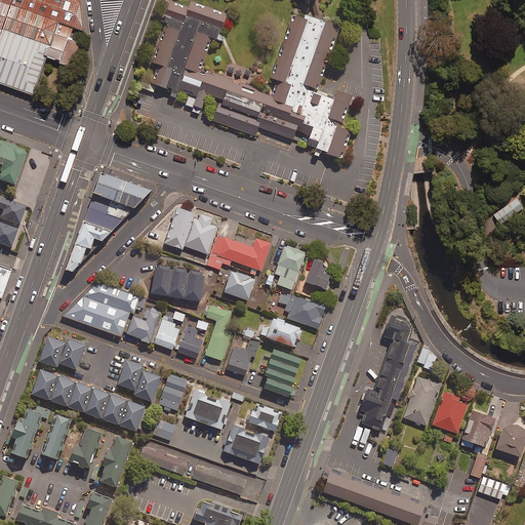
[(0,0),(0,81),(34,93),(48,55),(73,65),(81,40),(71,36),(74,26),(85,29),(81,0),(0,0)]
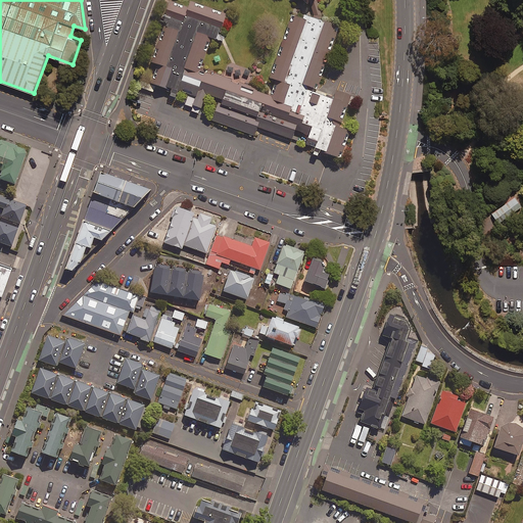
[(308,147),(342,159),(351,131),(341,128),(351,96),(337,91),(334,99),(317,93),(340,27),(305,14),(303,19),(292,15),(270,79),(277,81),(271,96),(257,91),(258,88),(215,73),(215,76),(201,70),(211,39),(224,43),(228,30),(223,29),(228,14),(191,1),(189,7),(170,1),(162,21),(165,24),(152,62),(158,65),(151,84),(196,99),(193,105),(202,108),(207,95),(221,100),(212,122),(255,137),(258,130),(259,128),(293,140),(297,131),(311,136),(306,146),(308,147)]
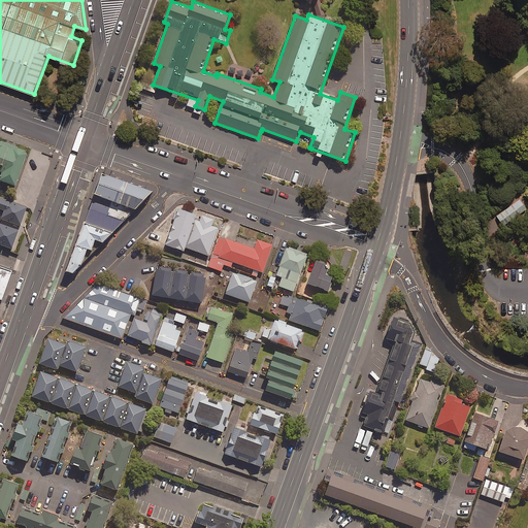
[(30,147),(0,136),(0,184),(14,190),(30,147)]
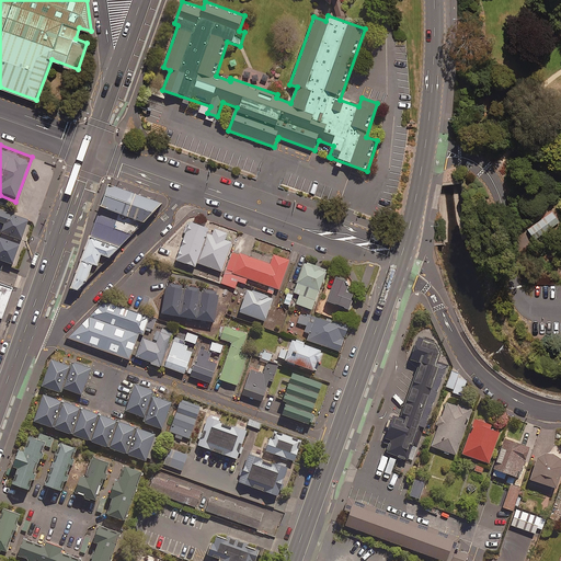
[(99,210),(141,224),(160,205),(106,186),(99,210)]
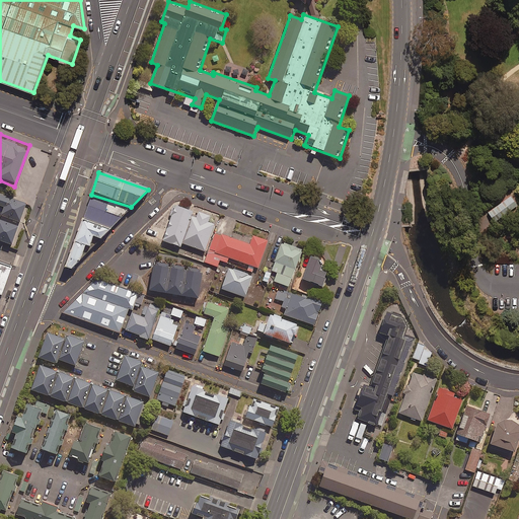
[(9,191),(0,187),(0,213),(1,214),(9,191)]
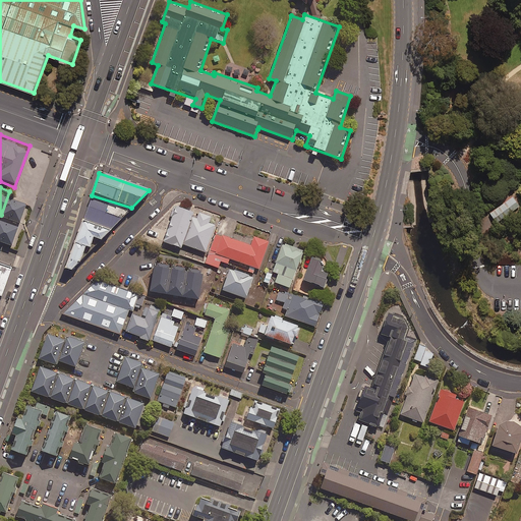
[(83,222),(110,230),(131,208),(92,195),(84,219),(83,222)]
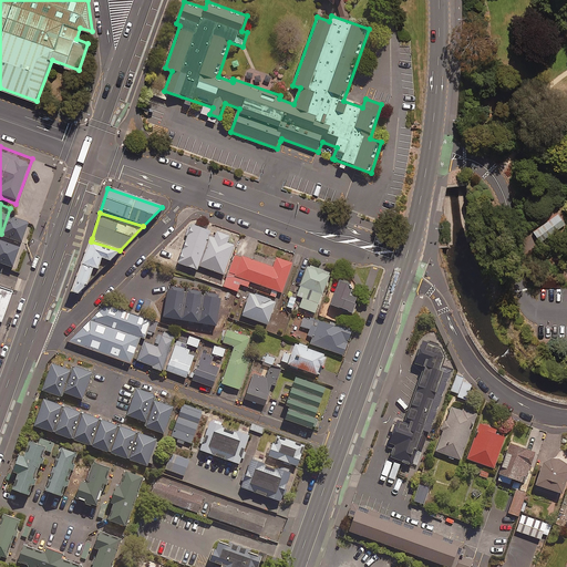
[(566,224),(558,213),(532,232),(539,243),(566,224)]
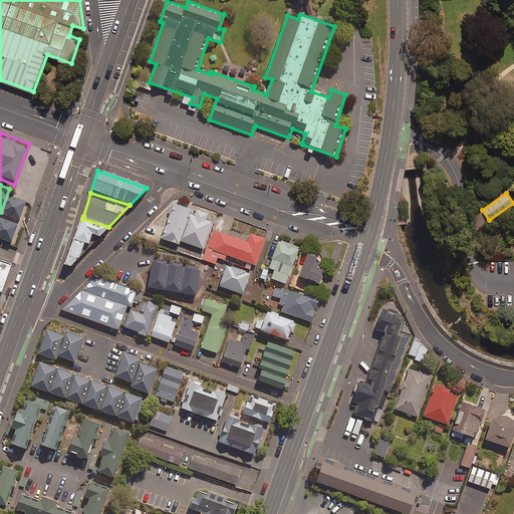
[(190,211),(173,204),(160,239),(178,245),(190,211)]
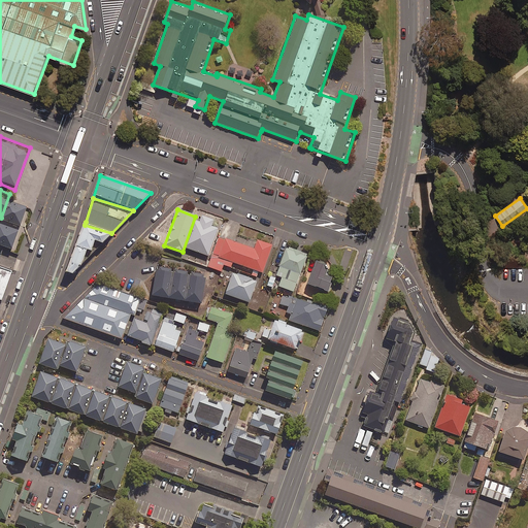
[(212,221),(198,216),(186,249),(207,257),(218,229),(210,227),(212,221)]
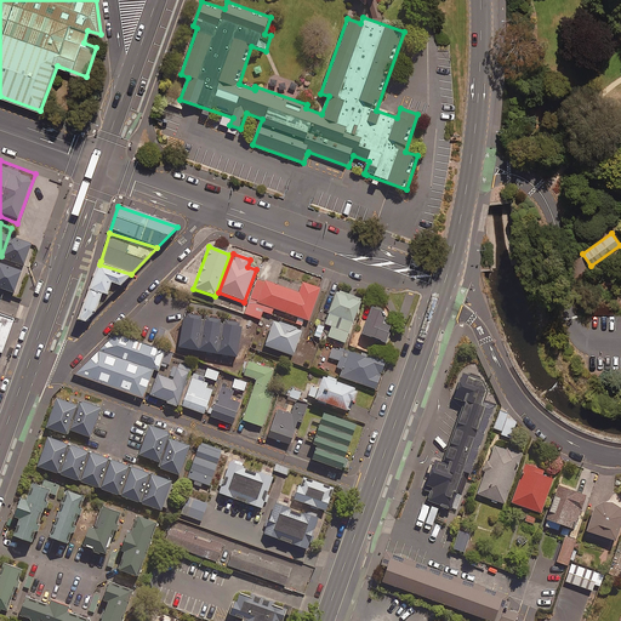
[(100,265),(95,262),(75,320),(84,324),(131,274),(100,265)]
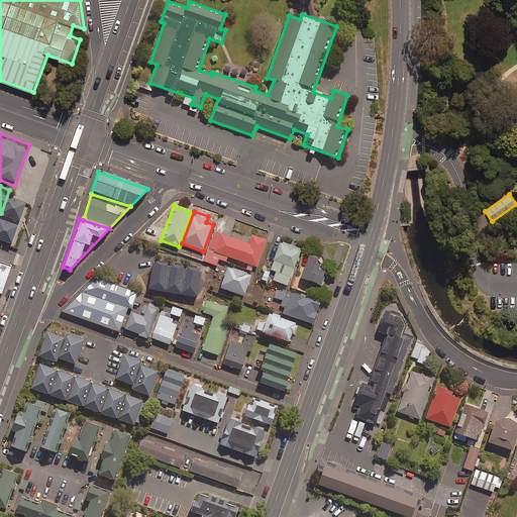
[(0,238),(13,243),(19,225),(1,219),(0,220),(0,238)]
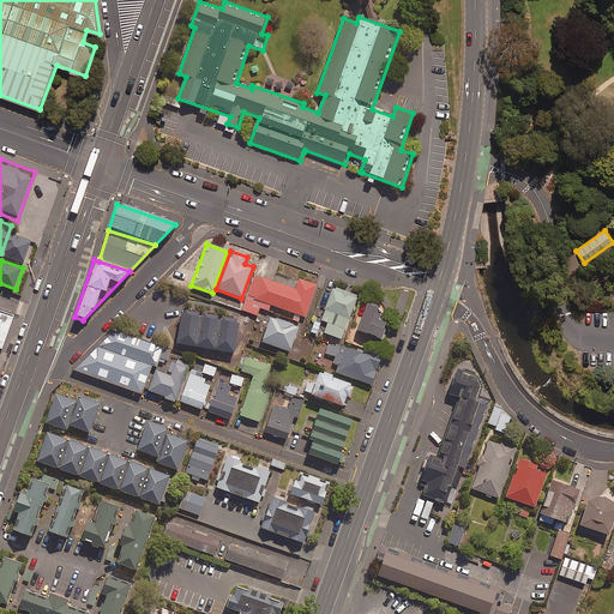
[(295,290),(254,276),(241,311),(257,317),(259,308),(302,324),(315,286),(299,280),(295,290)]
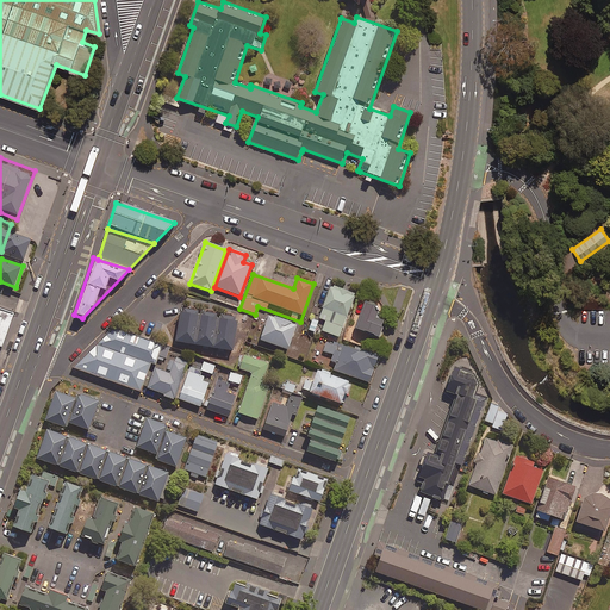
[(355,294),(331,285),(318,318),(324,321),(321,331),(337,338),(355,294)]
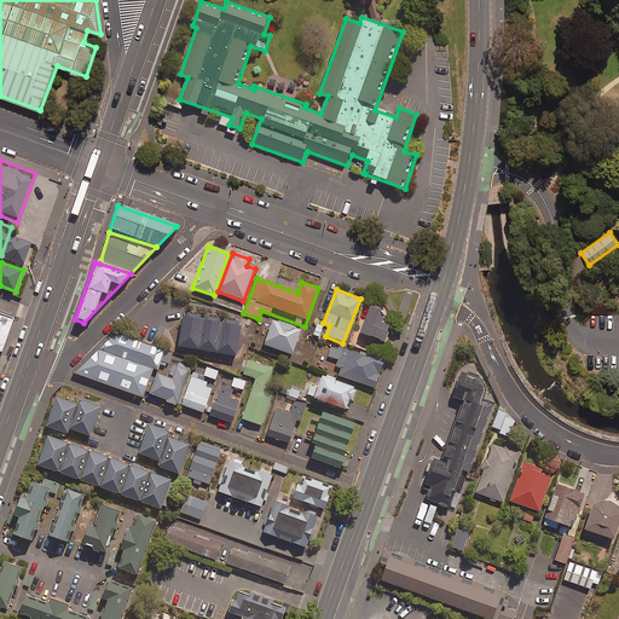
[(385,313),(370,307),(359,334),(382,343),(389,328),(380,323),(385,313)]
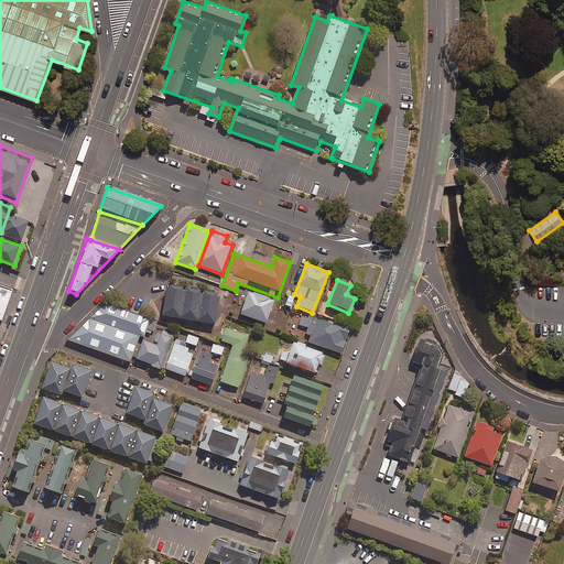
[(20,292),(0,283),(0,316),(8,320),(20,292)]
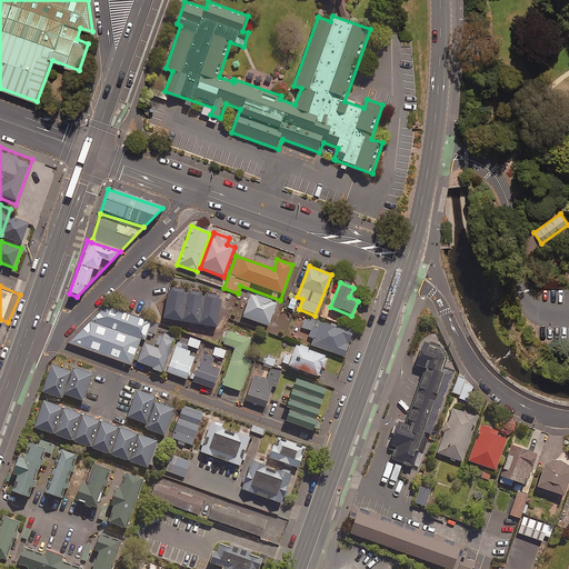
[(182,322),(188,289),(169,286),(163,319),(182,322)]
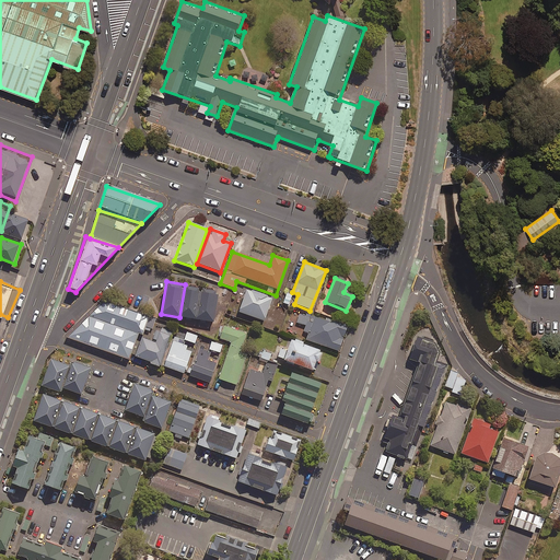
[(194,319),(199,288),(185,284),(179,317),(194,319)]
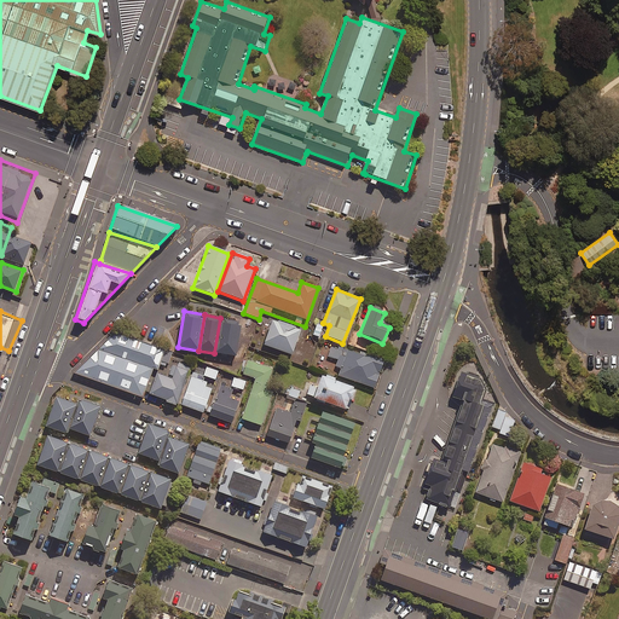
[(220,318),(214,353),(235,357),(241,322),(220,318)]
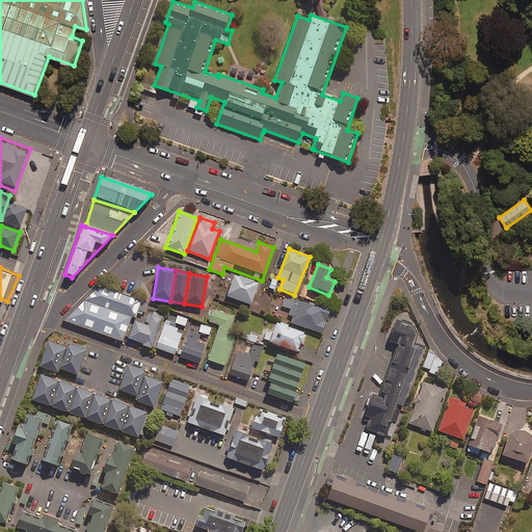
[(258,285),(234,275),(225,297),(249,306),(258,285)]
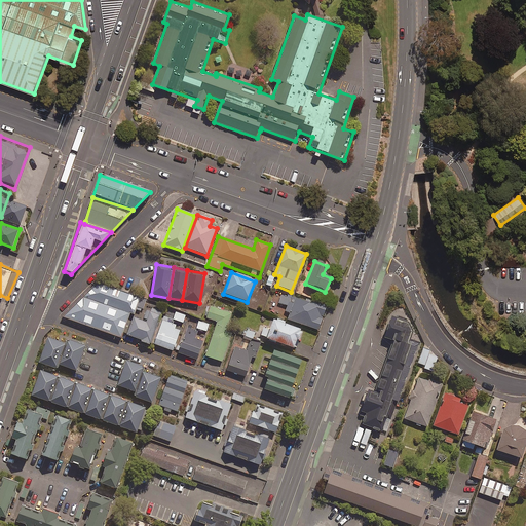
[(270,288),(274,278),(267,275),(264,285),(270,288)]
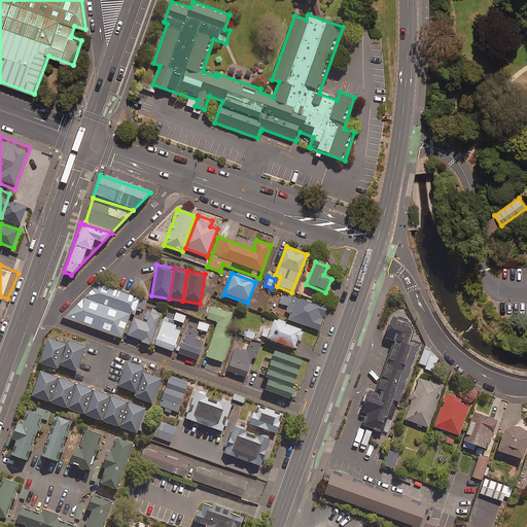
[(93,284),(62,318),(120,339),(130,314),(134,316),(136,309),(142,311),(146,301),(110,288),(109,290),(93,284)]
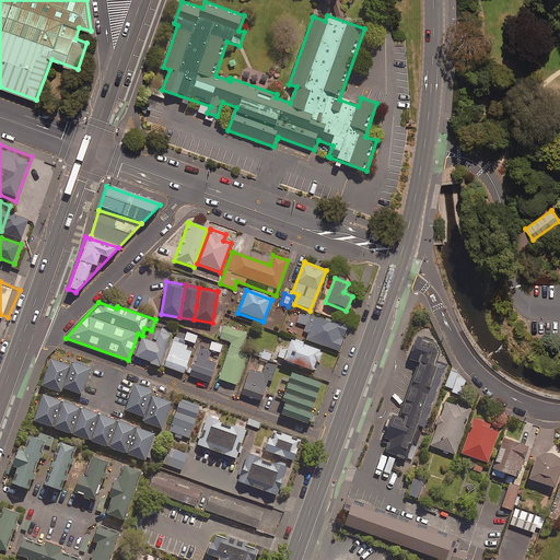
[(322,321),(301,313),(298,324),(306,326),(302,339),(338,351),(347,327),(322,318),(322,321)]
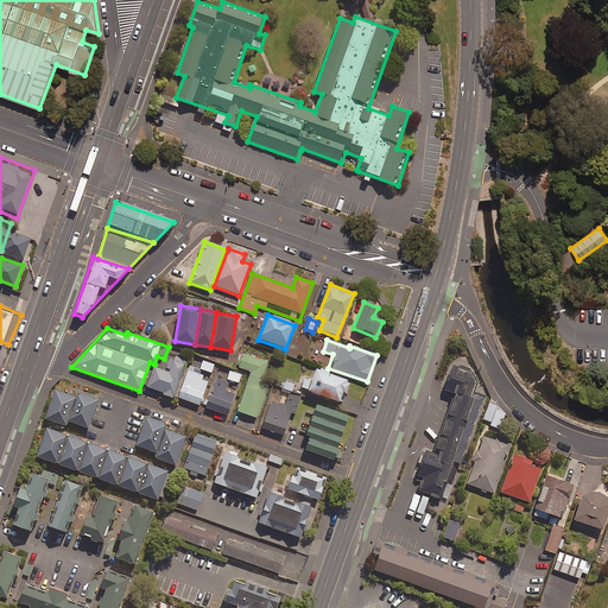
[(188,361),(171,354),(164,372),(153,367),(146,387),(172,398),(188,361)]
